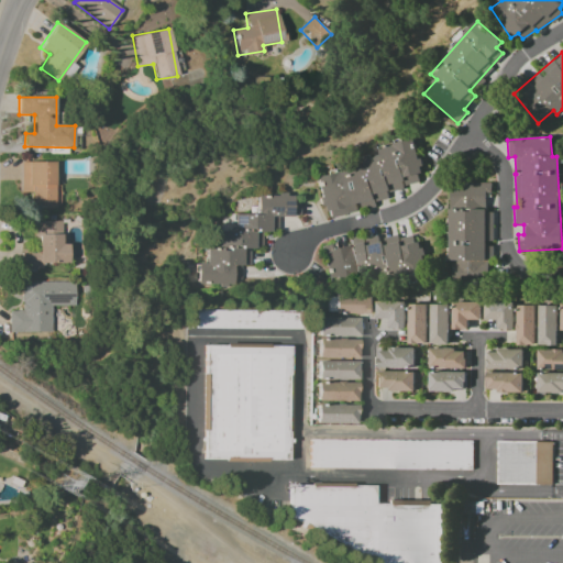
[(313,175),(320,212),(327,211),(328,218),(359,212),(359,210),(377,207),(376,201),(388,199),(387,190),(423,183),(415,141),(377,147),(378,155),(363,158),(364,165),(313,175)]
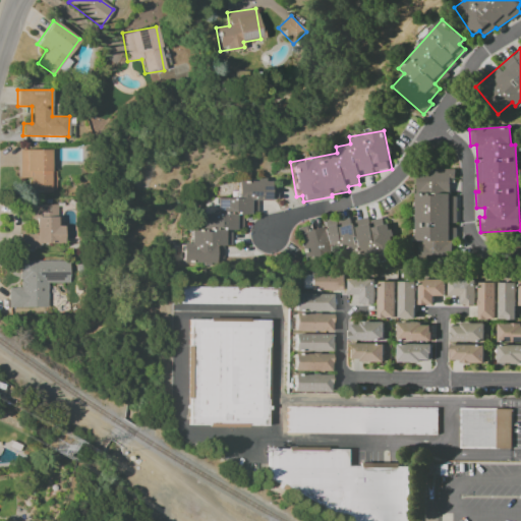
[(18,178),(30,178),(29,192),(54,192),(54,171),(50,171),(50,150),(18,150),(18,178)]
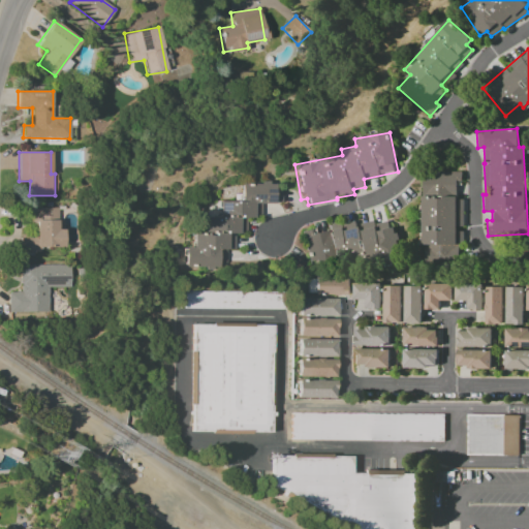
[(422,172),(423,265),(461,265),(461,228),(463,228),(463,199),(456,199),(456,183),(461,182),(461,172),(422,172)]
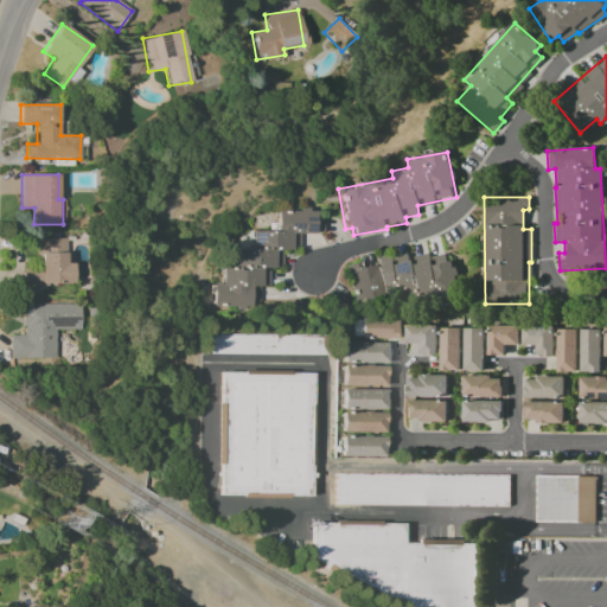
[(210,307),(257,308),(259,287),(268,288),(268,267),(280,268),(281,248),(298,248),(299,232),(321,234),(323,218),(313,217),(313,211),(275,210),(275,231),(251,230),(250,249),(234,248),(232,268),(221,267),(221,283),(211,283),(210,307)]
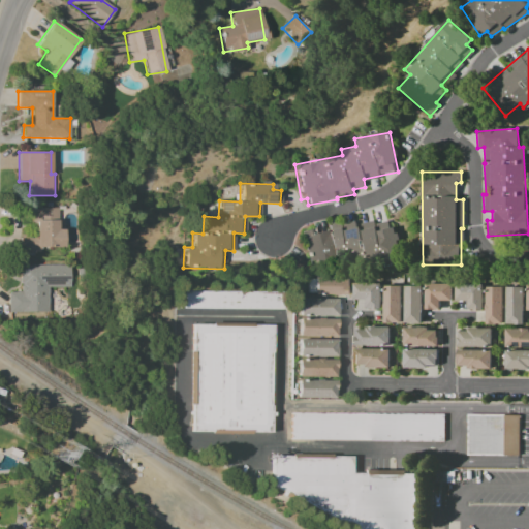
[(63,229),(57,229),(57,208),(32,208),(31,237),(20,237),(20,252),(40,252),(40,247),(63,248),(63,229)]
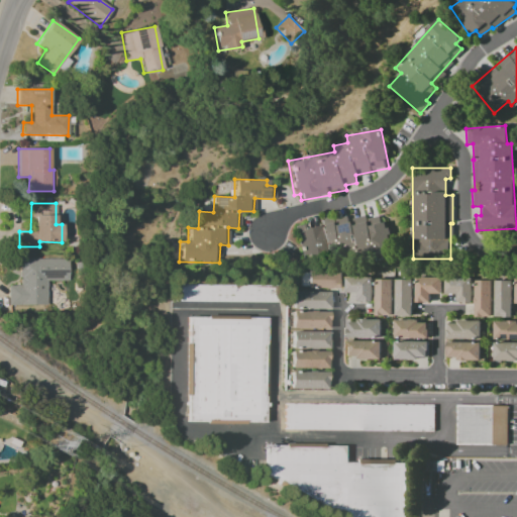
[(299,261),(389,253),(386,215),(349,218),(349,217),(318,219),(318,226),(303,227),(303,224),(296,225),(299,261)]
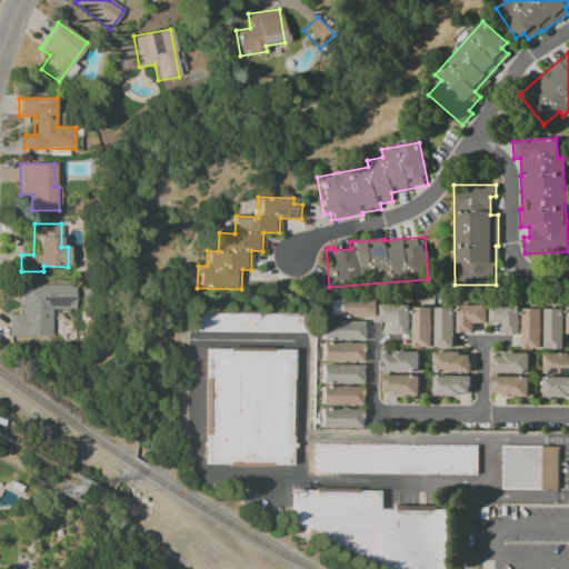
[(9,337),(51,336),(50,309),(75,309),(73,285),(20,286),(21,315),(8,315),(9,337)]
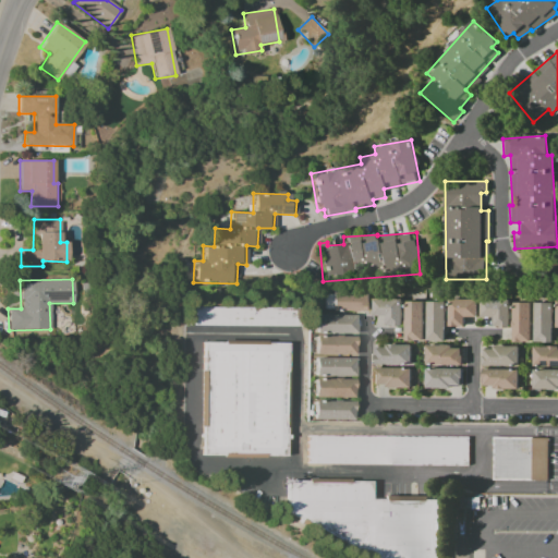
[(368,311),(370,293),(330,293),(330,311),(368,311)]
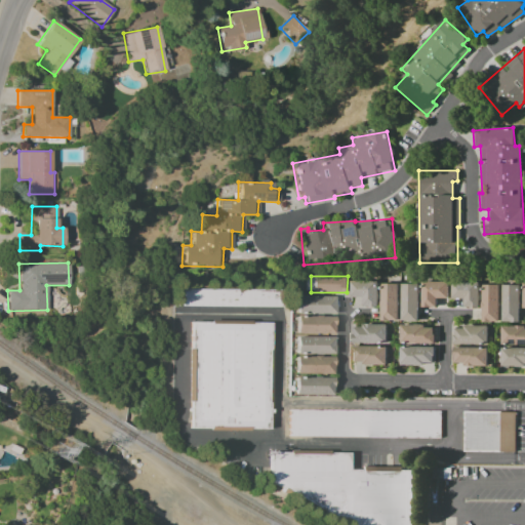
[(377,307),(377,281),(350,281),(350,297),(362,297),(362,307),(377,307)]
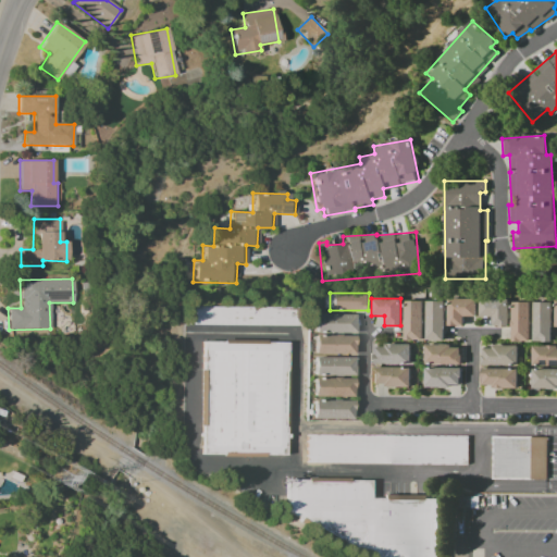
[(475,299),(447,298),(446,326),(462,326),(462,317),(475,317),(475,299)]
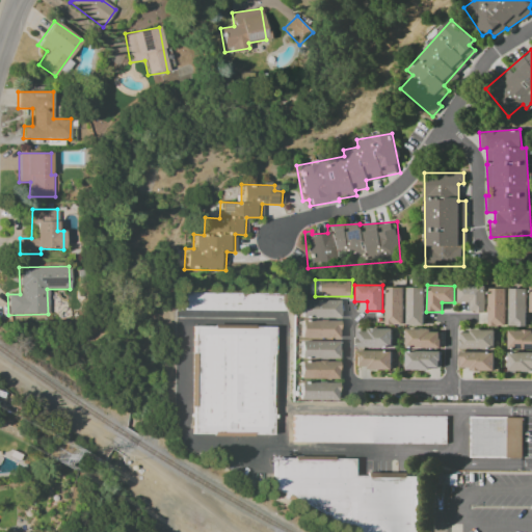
[(484,312),(485,286),(457,286),(457,302),(470,302),(470,312),(484,312)]
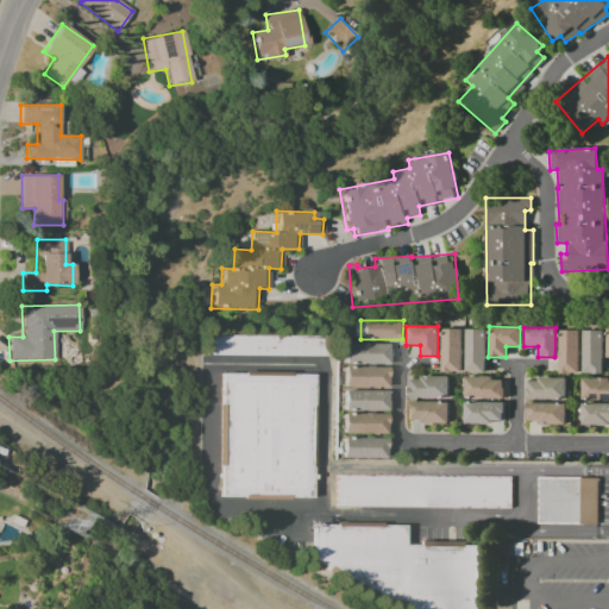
[(462,330),(441,328),(440,371),(460,372),(462,330)]
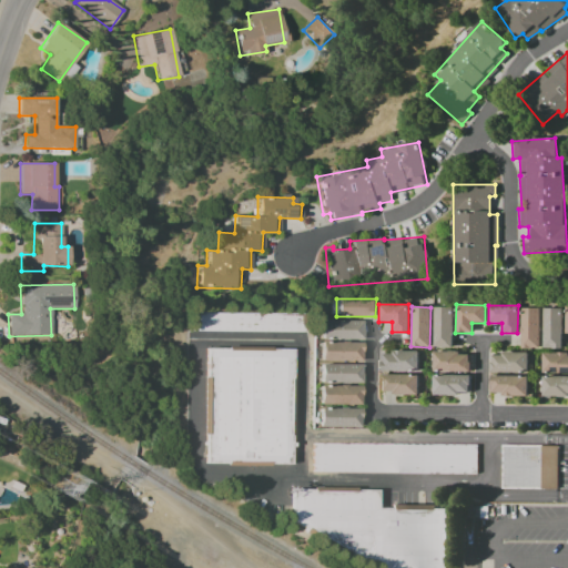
[(453,307),(434,307),(433,347),(452,347),(453,307)]
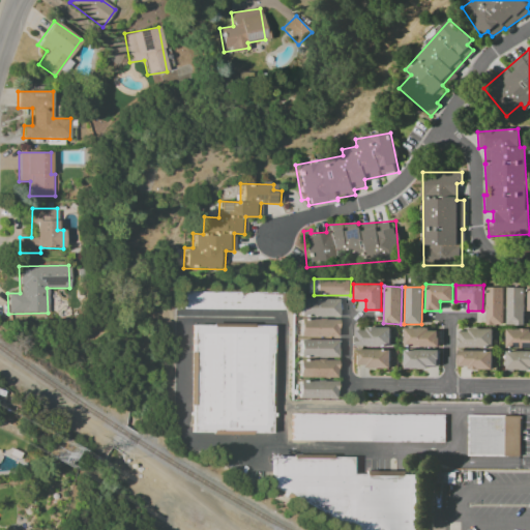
[(503,325),(504,288),(487,288),(486,325),(503,325)]
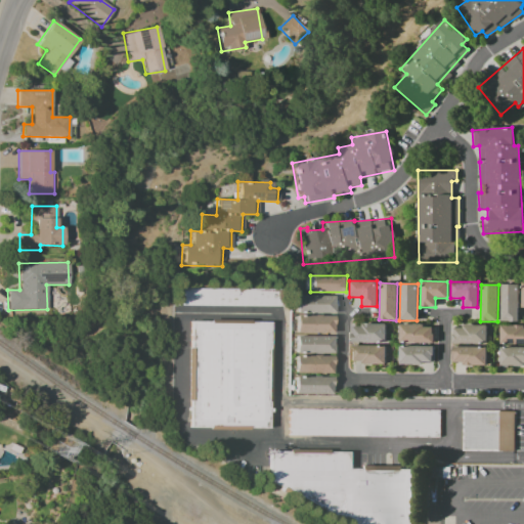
[(519,285),(501,285),(500,321),(518,321),(519,285)]
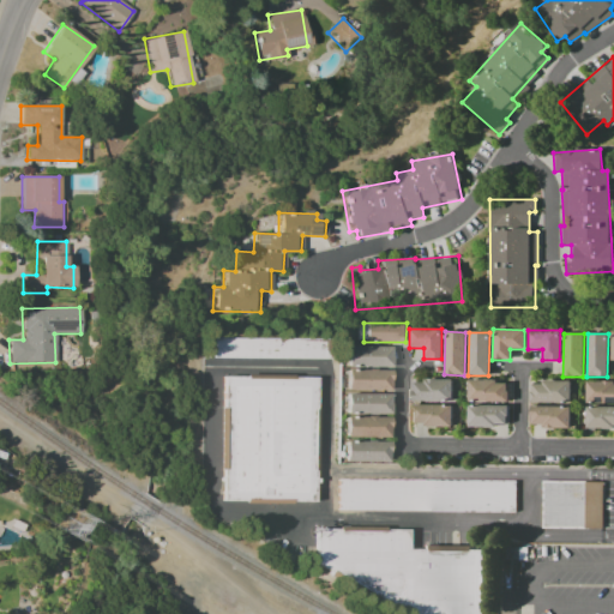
[(325,360),(325,339),(209,338),(209,357),(325,360)]
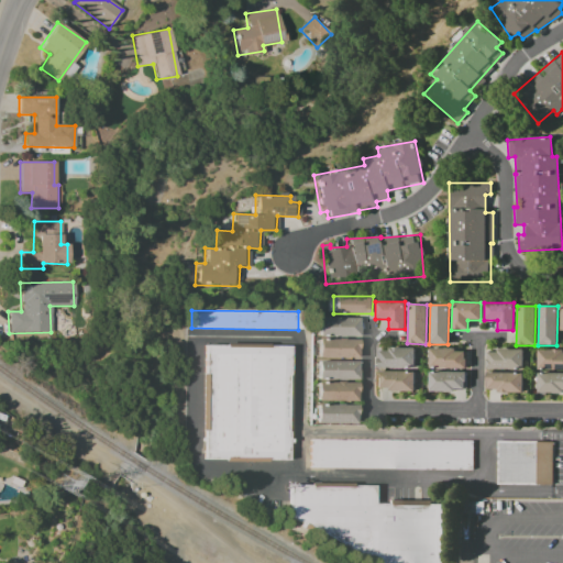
[(318,338),(359,337),(357,318),(318,318),(318,338)]
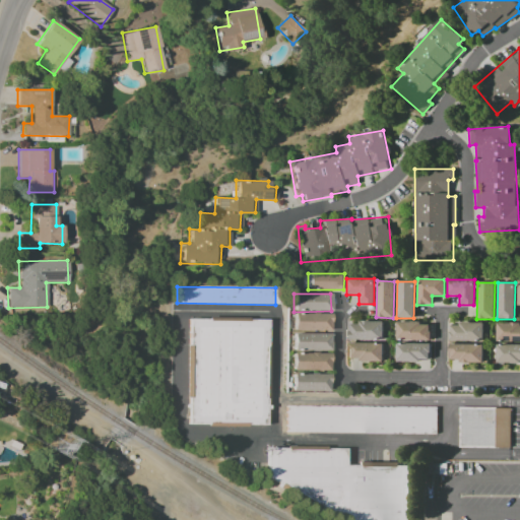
[(330,314),(294,313),(294,330),(330,330),(330,314)]
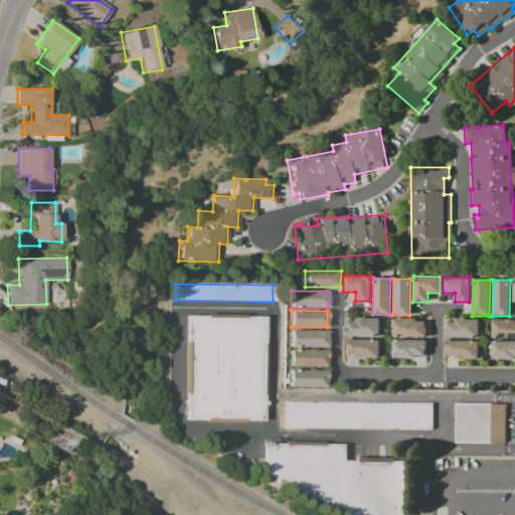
[(189,316),(269,317),(268,421),(188,421),(189,316)]
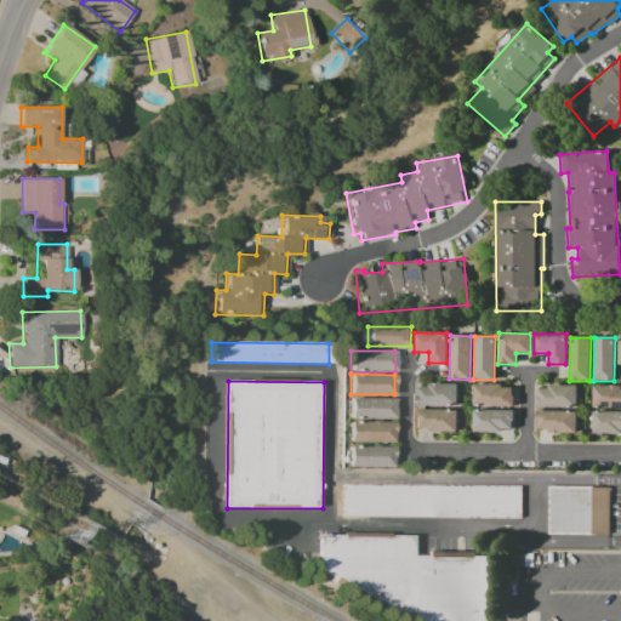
[(416,405),(457,406),(459,385),(417,383),(416,405)]
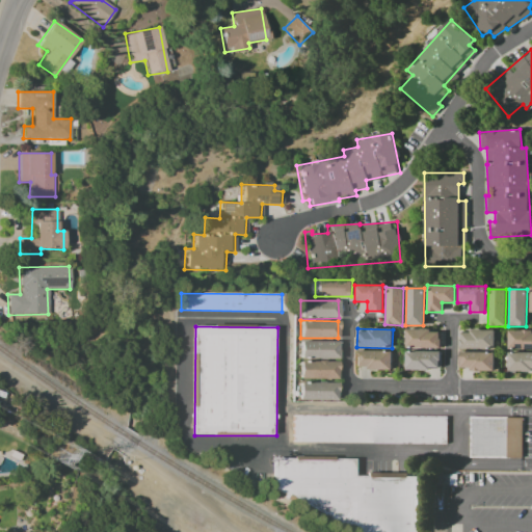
[(441,348),(441,330),(404,329),(404,347),(441,348)]
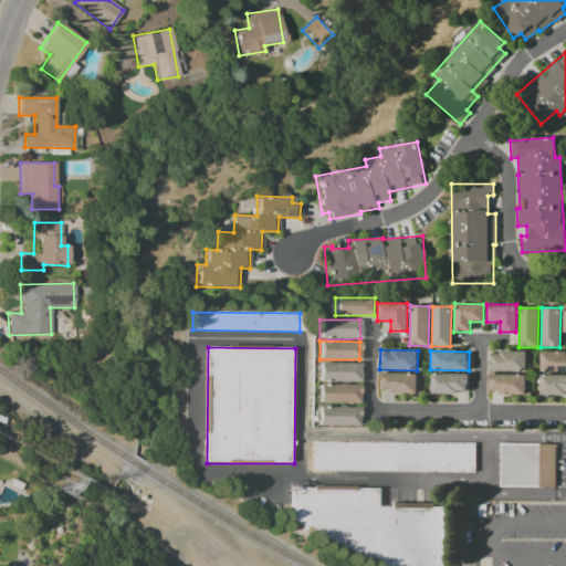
[(489,370),(525,371),(525,352),(489,350),(489,370)]
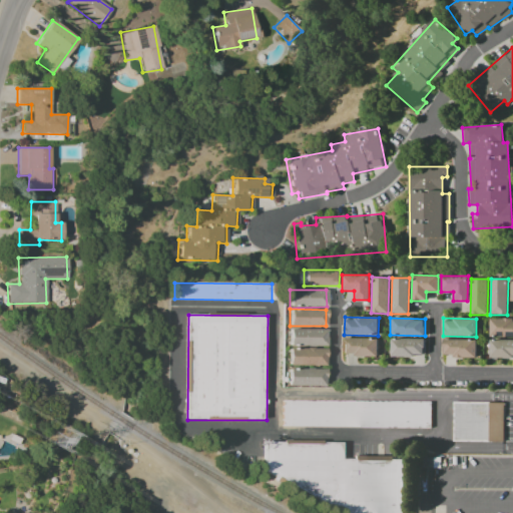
[(512,337),(512,319),(489,319),(489,337),(512,337)]
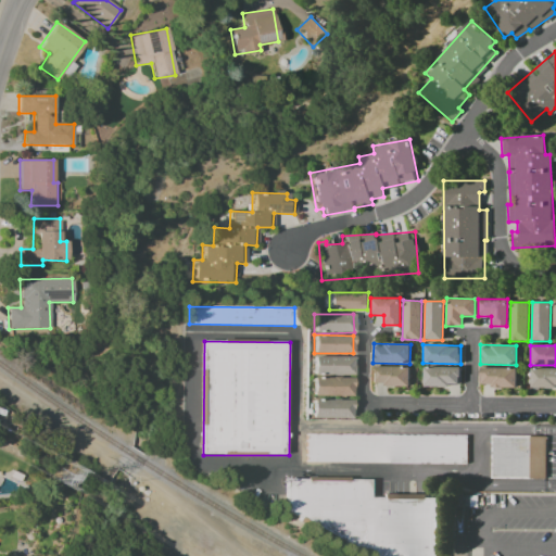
[(353,357),(314,356),(313,375),(353,376),(353,357)]
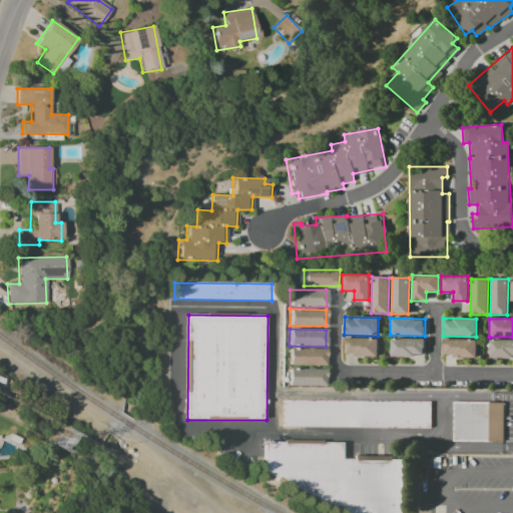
[(377,356),(377,338),(344,339),(344,357),(377,356)]
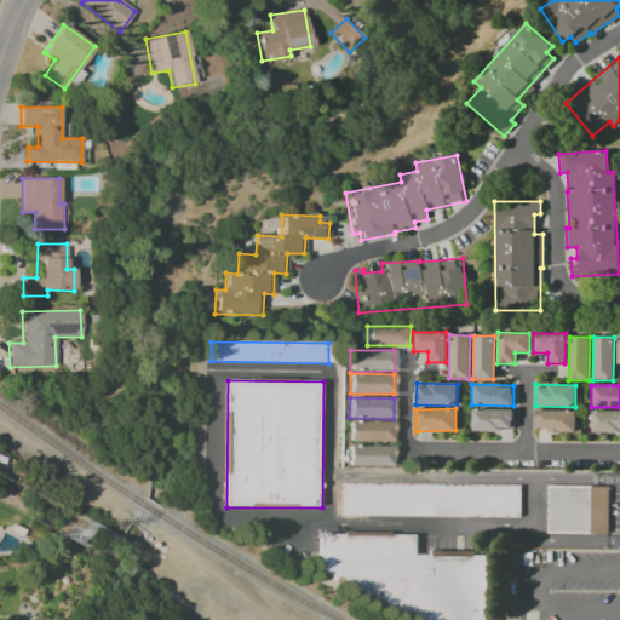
[(512,409),(472,409),(471,430),(512,431),(512,409)]
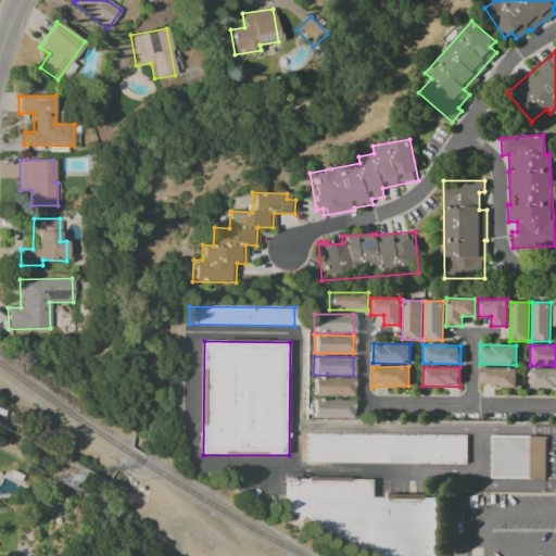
[(516,368),(480,367),(479,387),(516,388),(516,368)]
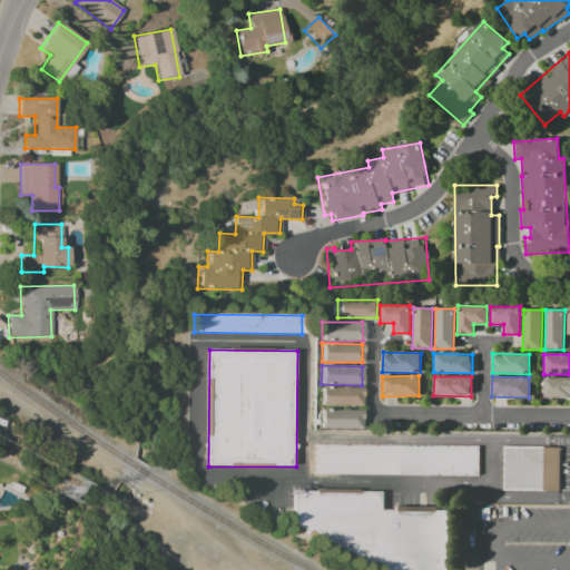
[(569,377),(543,377),(543,399),(569,397),(569,377)]
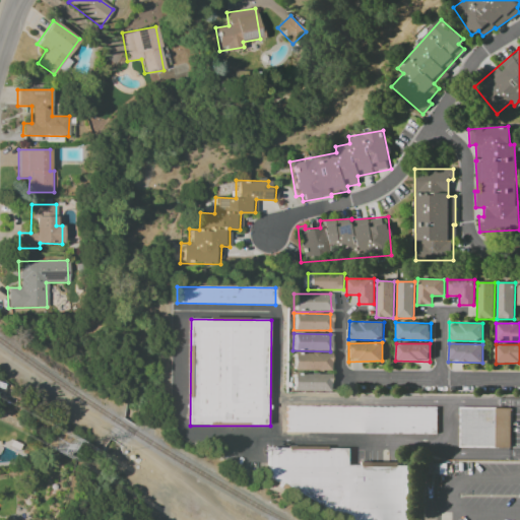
[(329,353),(293,352),(293,370),(329,371),(329,353)]
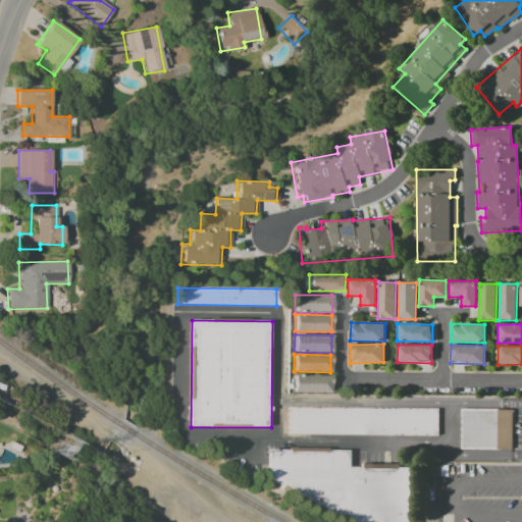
[(294,393),(330,393),(330,375),(294,375),(294,393)]
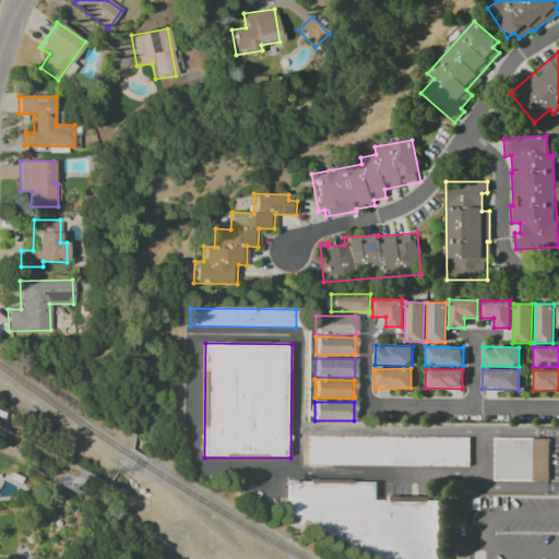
[(311,438),(472,438),(472,466),(311,466),(311,438)]
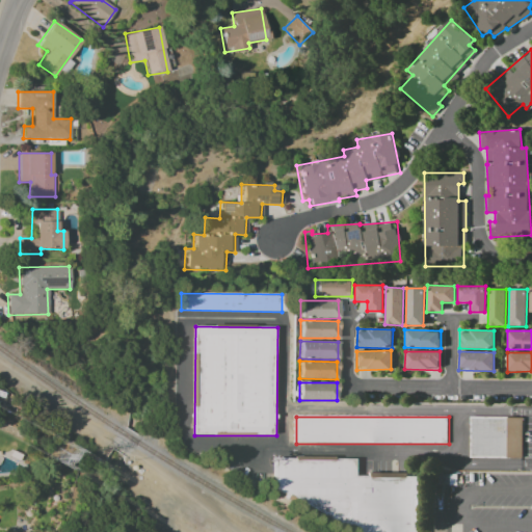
[(473,419),(525,418),(525,458),(473,459),(473,419)]
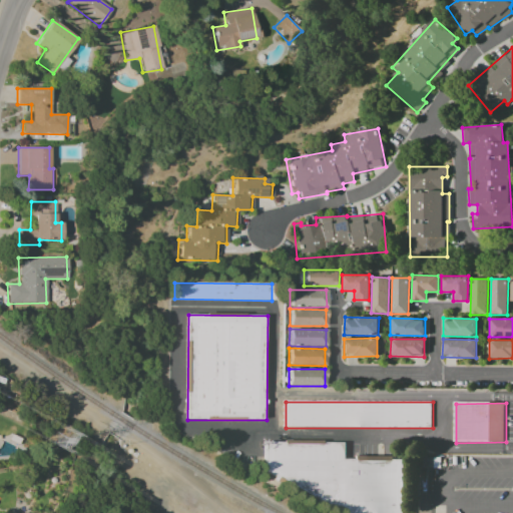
[(268,444),(344,444),(344,460),(408,460),(408,512),(336,512),(268,473),(268,444)]
